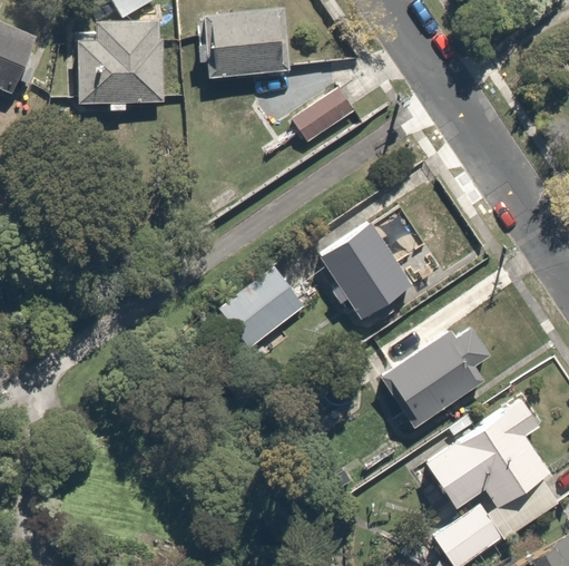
[(116,0),(123,11),(143,0),(116,0)]
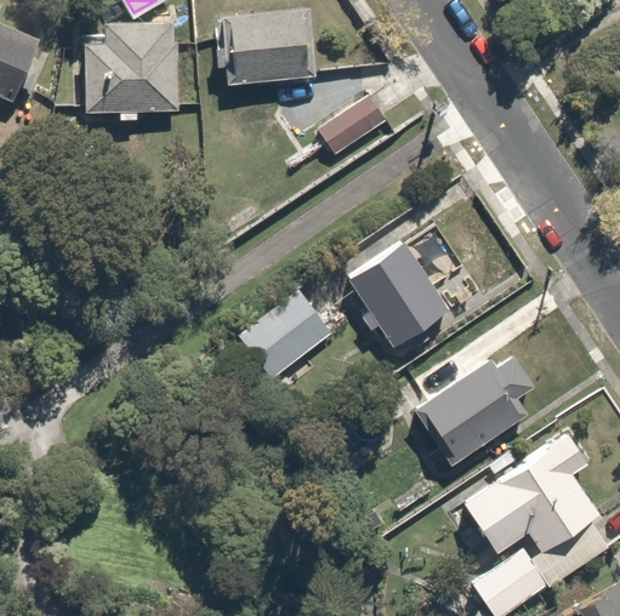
[(0,93),(21,103),(46,44),(0,23),(7,6),(0,3),(0,93)]
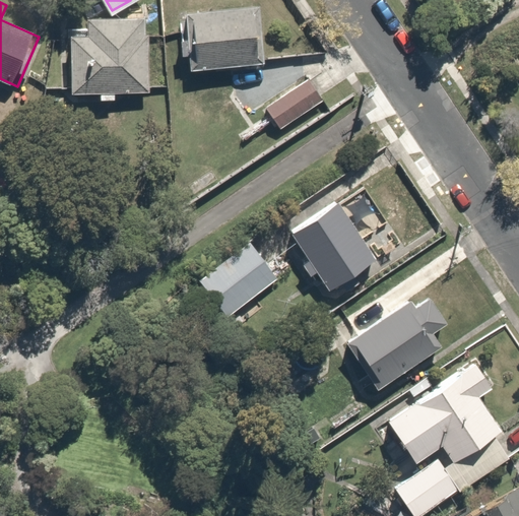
[(260,4),(182,11),(188,75),(266,68),(260,4)]
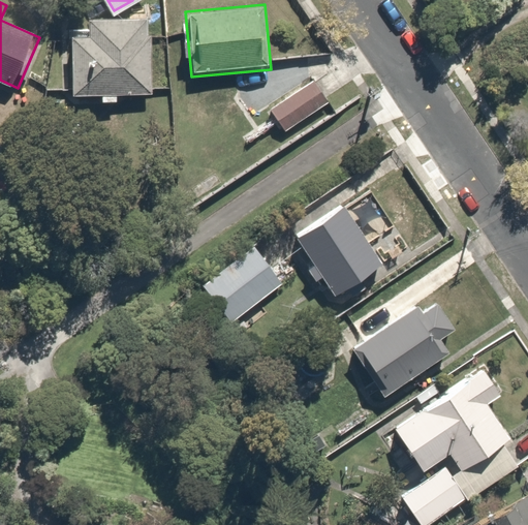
[(89,33),(71,33),(71,97),(156,97),(156,13),(89,13),(89,33)]
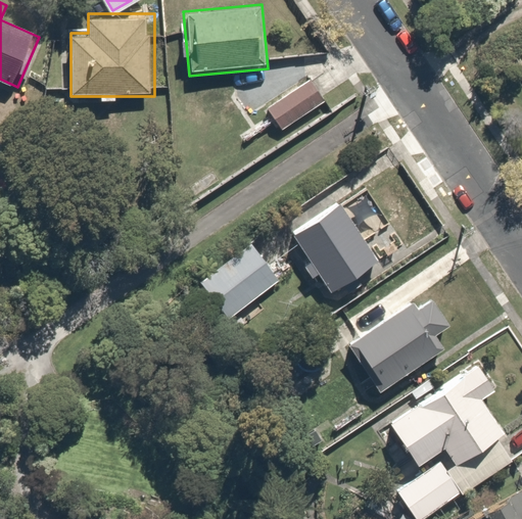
[(322,99),(307,76),(265,102),(279,126),(322,99)]
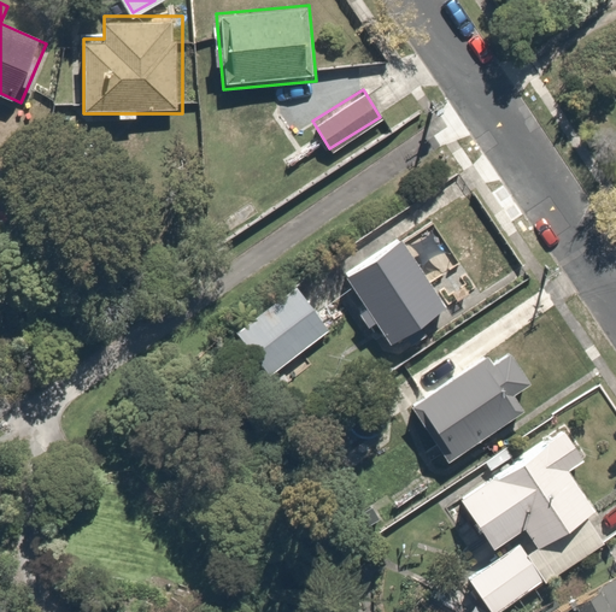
[(445,310),(402,247),(347,286),(363,309),(389,347),(445,310)]
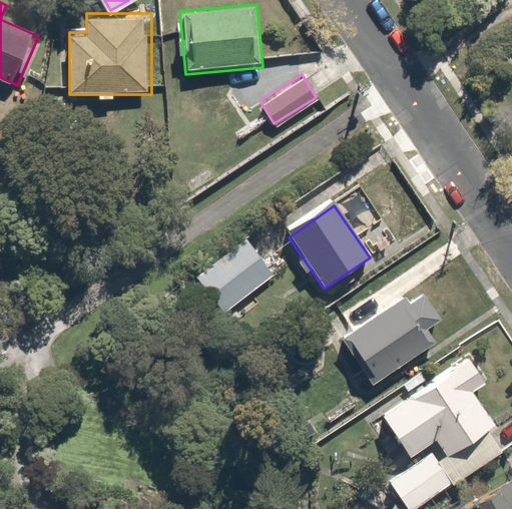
[(302,257),(289,237),(276,219),(196,274),(222,311),(302,257)]
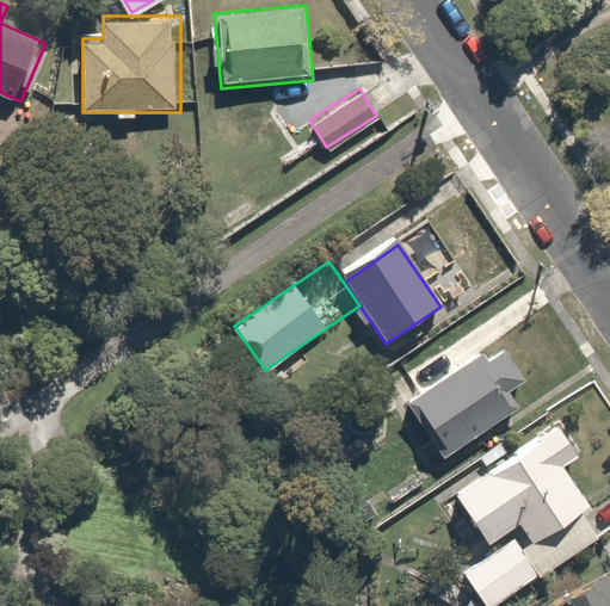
[(486,344),(407,397),(448,457),(527,403),(486,344)]
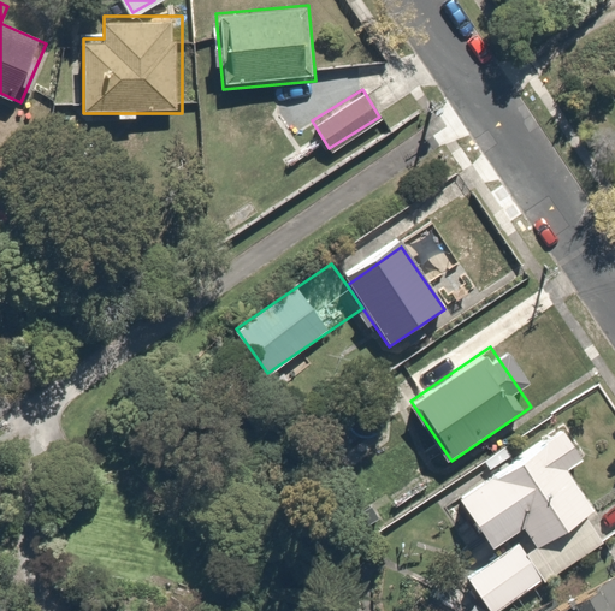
[(565,429),(461,499),(494,549),(516,533),(527,526),(545,552),(598,516),(571,475),(587,463),(565,429)]
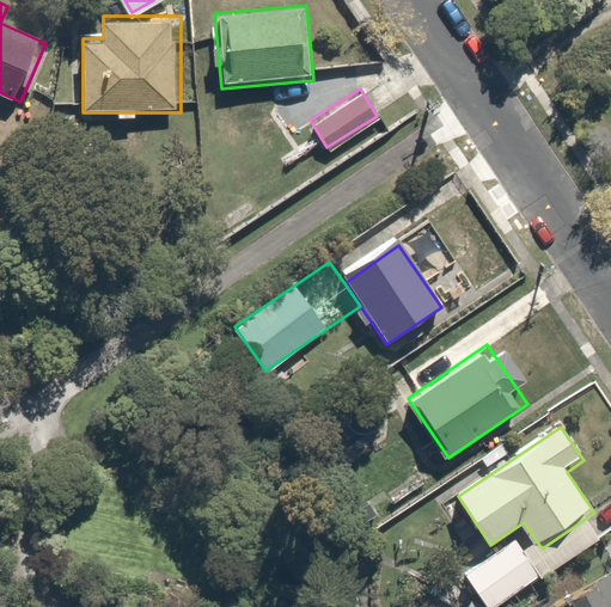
[(513,529),(490,545),(454,569),(480,606),(517,606),(550,584),(513,529)]
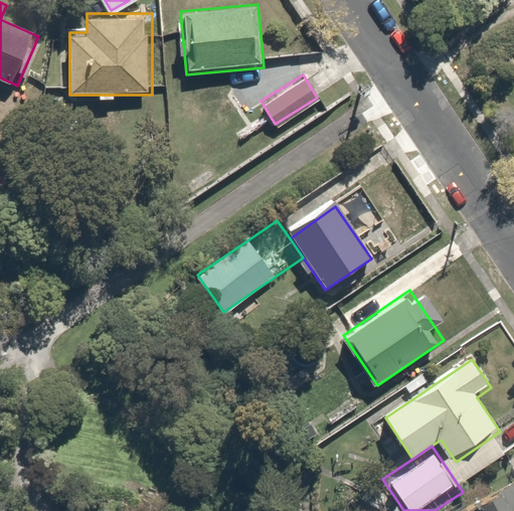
[(513,510),(513,483),(472,507),(474,510),(513,510)]
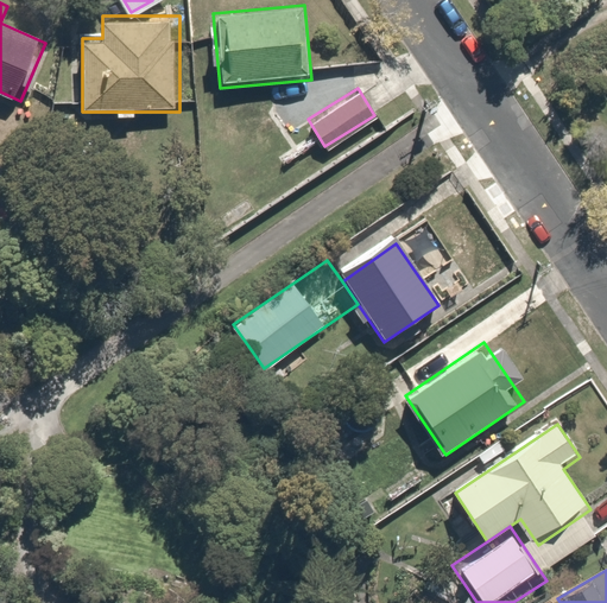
All buildings are outlined.
